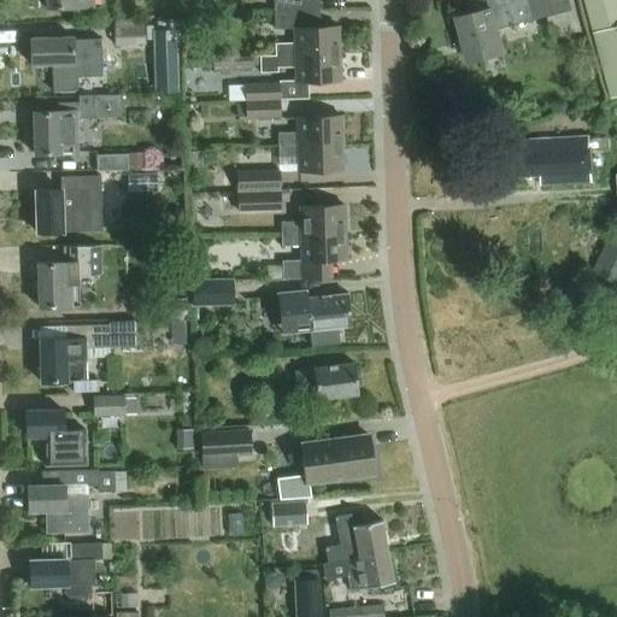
[(272,0),(274,11),(310,10),(309,0),(272,0)]
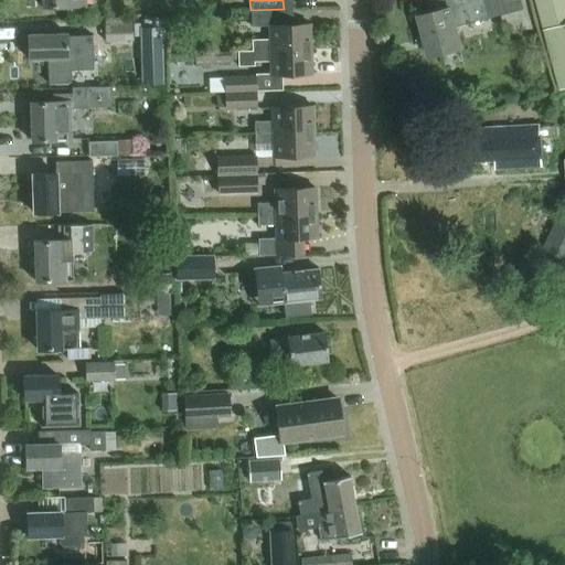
[(456,27),(489,19),(524,9),(521,0),(432,0),(436,11),(418,16),(428,56),(460,49),(456,27)]
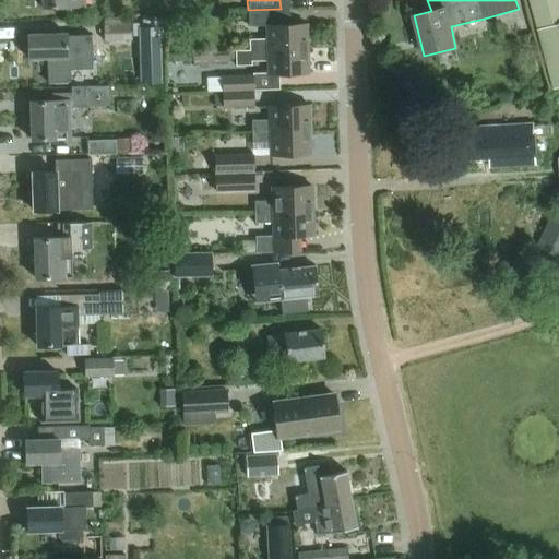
[(558,0),(530,0),(554,88),(558,86),(558,0)]
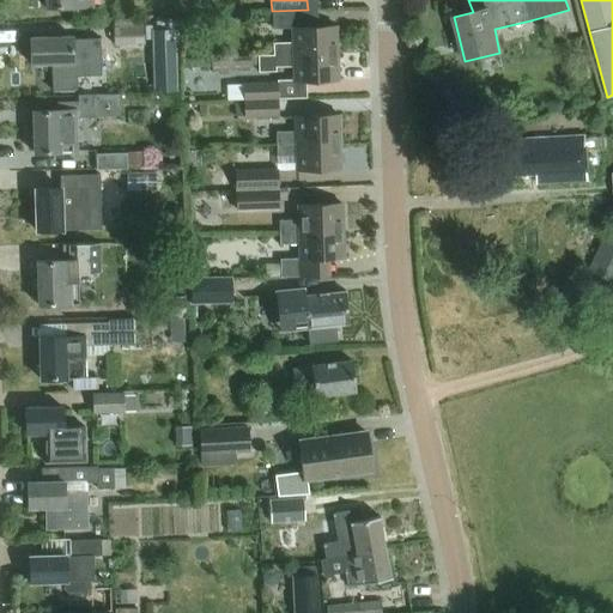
[(292,28),(292,42),(273,43),(273,55),(338,53),(337,26),(308,28),(308,10),(272,11),(273,29),(292,28)]
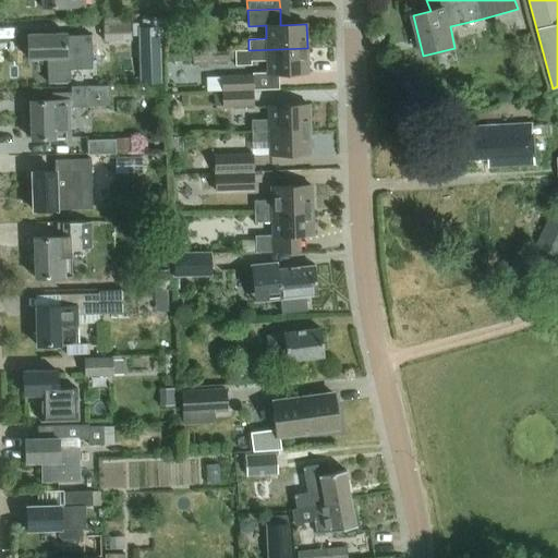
[(105,39),(132,37),(131,20),(104,22),(105,39)]
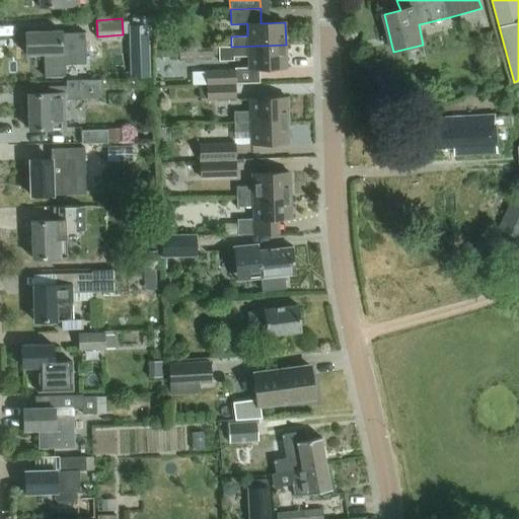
[(133,54),(134,62),(148,62),(148,54),(147,27),(132,27),(133,54)]
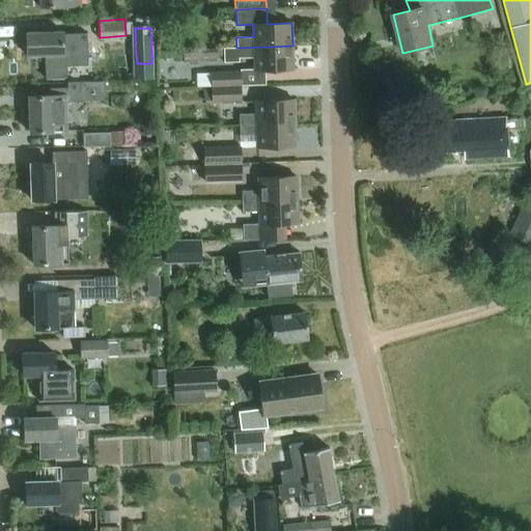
[(27,56),(45,55),(45,64),(46,79),(66,78),(66,64),(87,63),(86,33),(62,34),(61,31),(26,32),(27,56)]
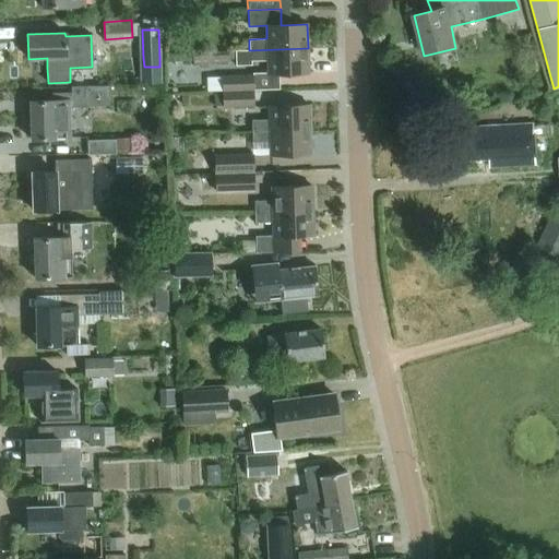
[(251,66),(251,61),(268,61),(268,74),(308,73),(308,48),(249,50),(235,51),(236,66),(251,66)]
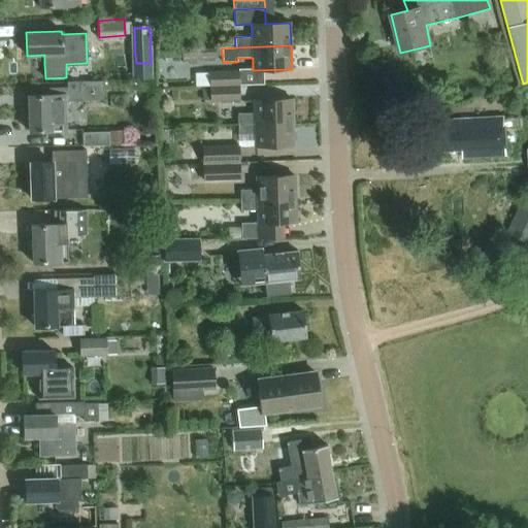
[(182,60),(216,59),(215,51),(182,53),(182,50),(158,51),(158,59),(182,58),(182,60)]
